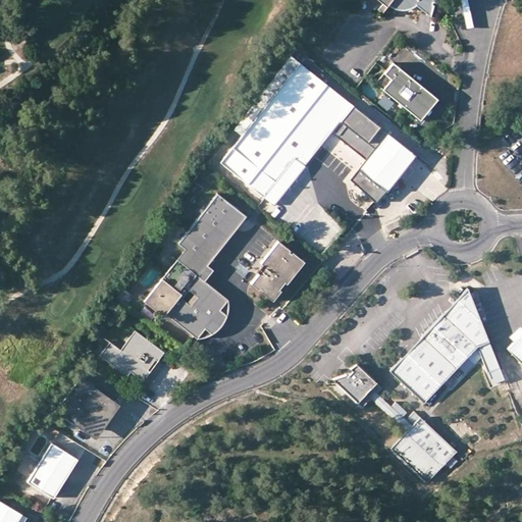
[(378,0),(382,2),(377,8),(382,12),(389,3),(390,3),(394,5),(398,7),(400,7),(404,7),(408,6),(410,5),(412,4),(414,2),(430,15),(433,4),(432,2),(433,1),(434,1),(434,0),(378,0)]
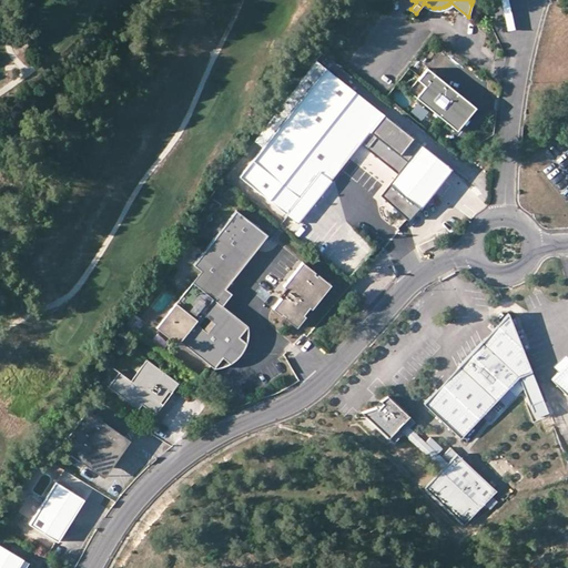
[(283,121),(240,176),(298,223),(304,216),(332,181),(331,181),(348,159),(351,160),(354,161),(356,161),(359,161),(362,160),(364,158),(366,155),(367,153),(367,151),(386,165),(384,170),(384,173),(384,176),(386,180),(388,183),(379,195),(408,219),(418,205),(419,206),(452,169),(315,61),(285,99),(295,107),(283,121)]
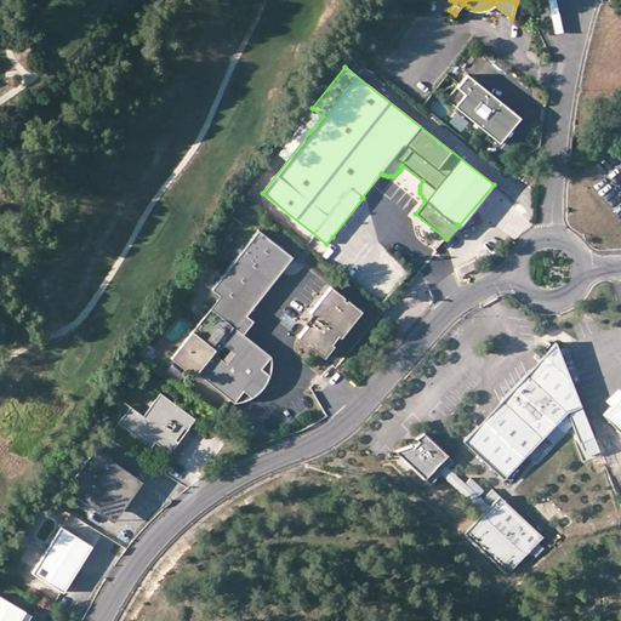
[(519,117),(467,74),(446,100),(499,142),(519,117)]
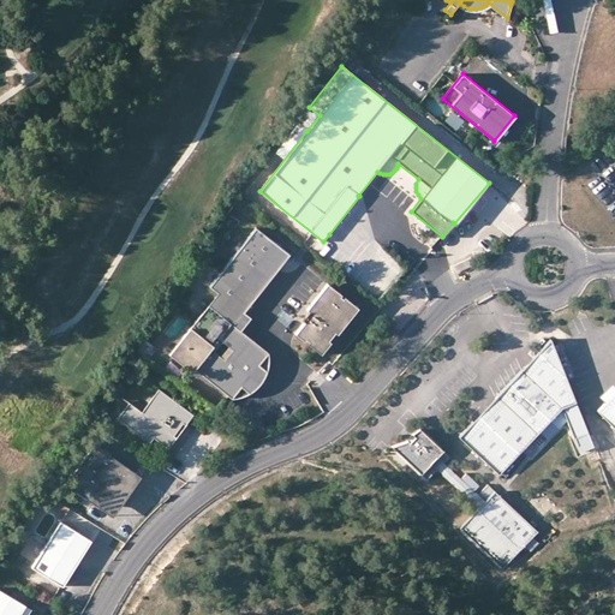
[(320,115),(309,107),(297,123),(306,131),(320,115)]
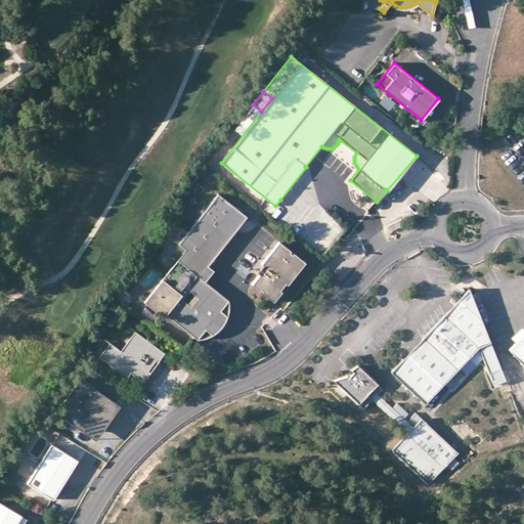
[(378,102),(388,110),(394,101),(384,94),(378,102)]
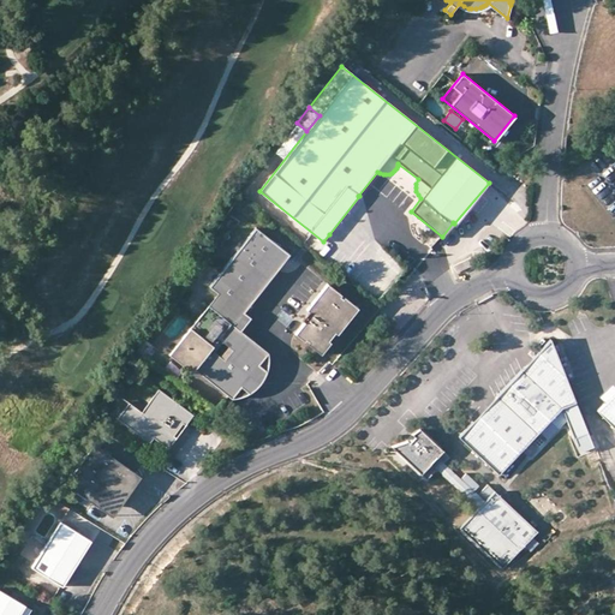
[(256,227),(209,286),(218,293),(243,314),(290,254),(256,227)]
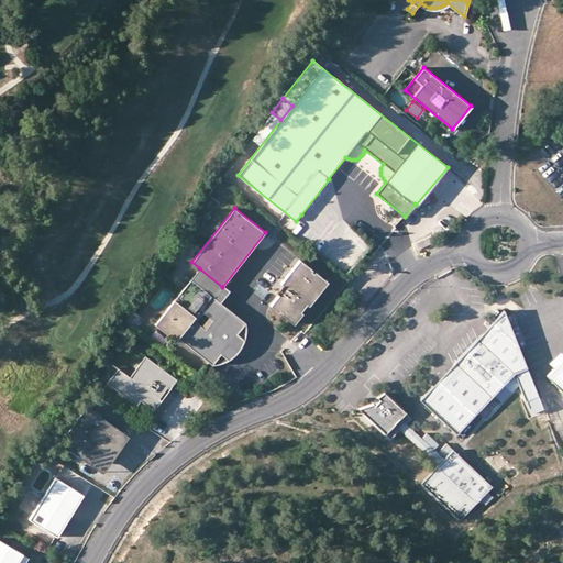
[(403,217),(398,212),(389,220),(395,225),(403,217)]
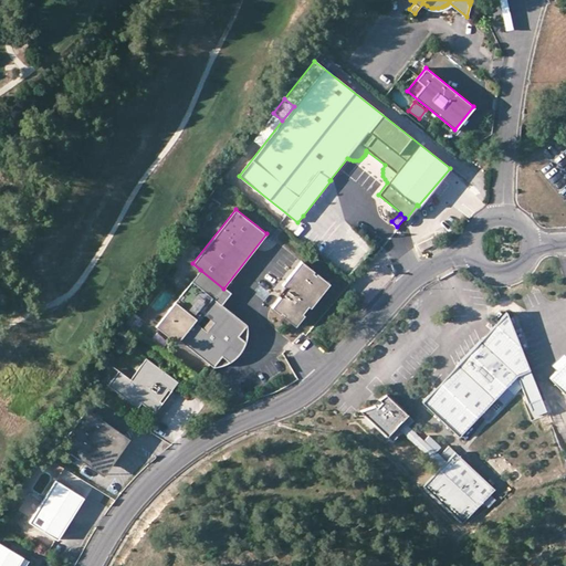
[(303,216),(297,222),(302,226),(307,219),(303,216)]
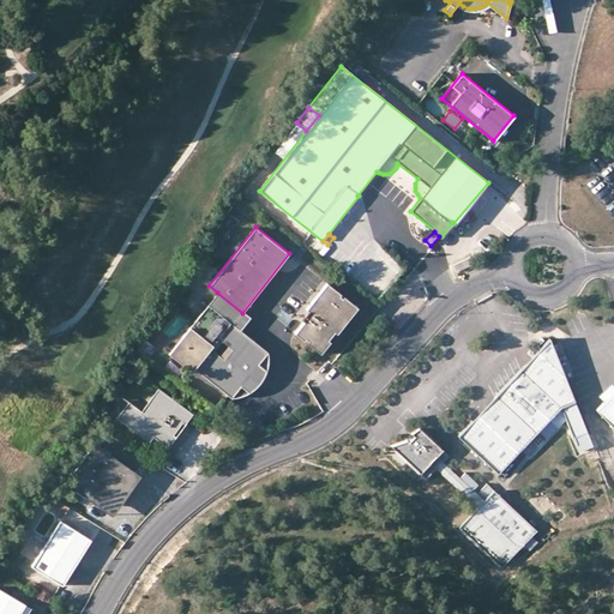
[(470,257),(452,265),(456,271),(473,264),(470,257)]
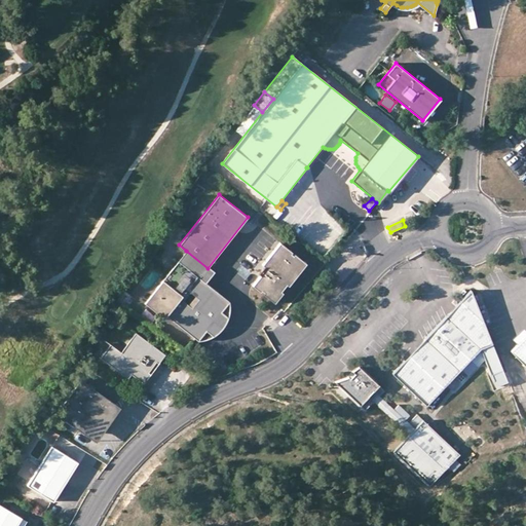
[(268,270),(263,277),(261,275),(252,286),(260,292),(261,291),(263,293),(262,294),(274,303),(283,293),(280,291),(287,285),(288,286),(306,263),(294,254),(293,255),(291,253),(292,252),(279,242),(262,265),(264,266),(268,270)]
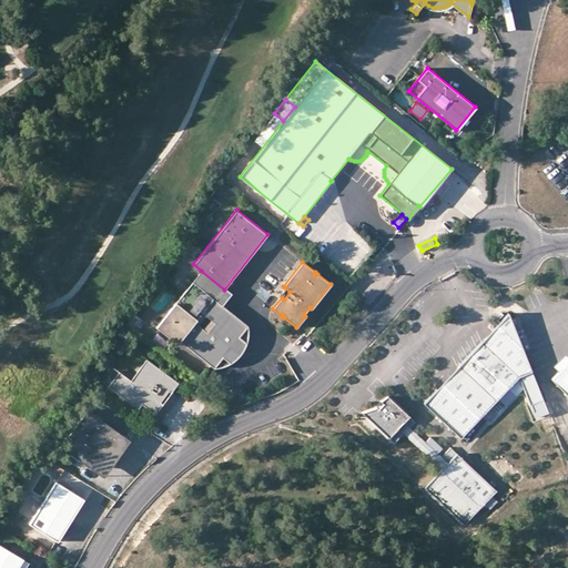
[(201,271),(192,282),(215,300),(224,290),(201,271)]
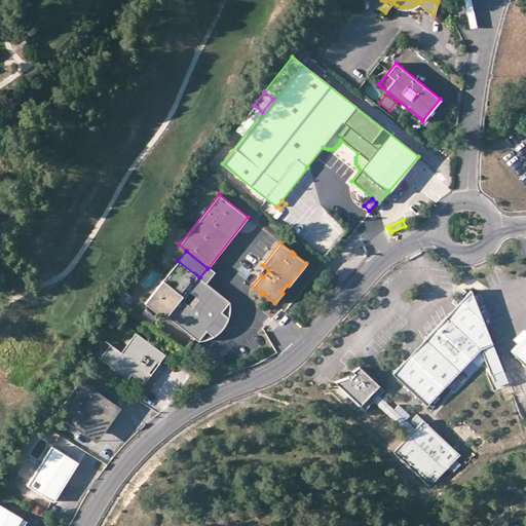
[(178,261),(145,302),(163,317),(166,315),(198,340),(205,330),(212,336),(216,334),(219,332),(223,328),(225,324),(227,321),(228,316),(221,311),(229,301),(199,277),(178,261)]
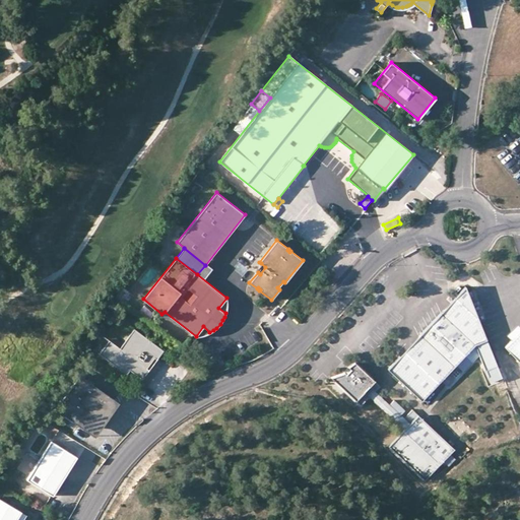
[(265,267),(261,263),(256,270),(258,272),(260,274),(265,267)]
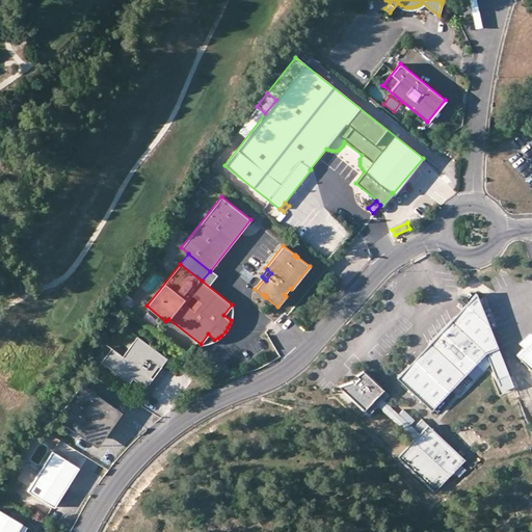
[(409,364),(397,377),(431,410),(467,372),(475,379),(490,363),(497,378),(508,373),(476,293),(460,309),(464,313),(452,319),(430,342),(418,371),(409,364)]
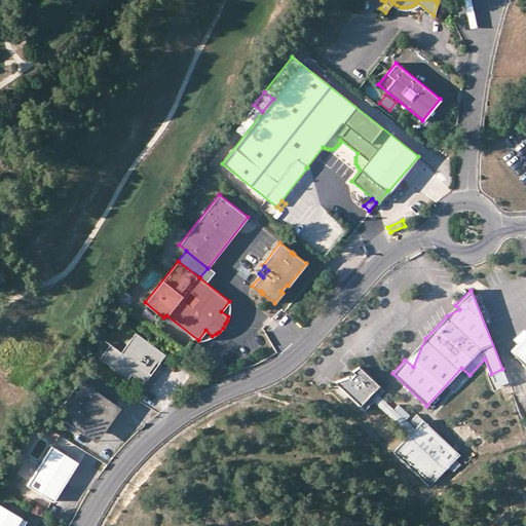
[(165,354),(136,332),(121,352),(110,343),(100,358),(128,378),(132,374),(144,383),(151,374),(148,372),(156,361),(158,363),(165,354)]
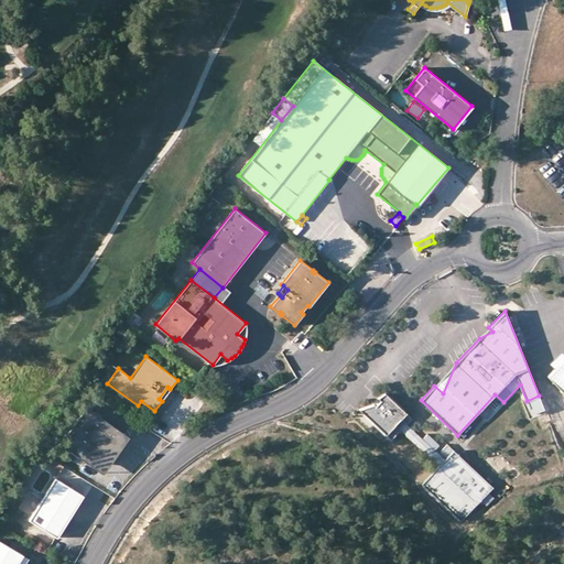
[(563,360),(548,377),(563,392),(563,360)]
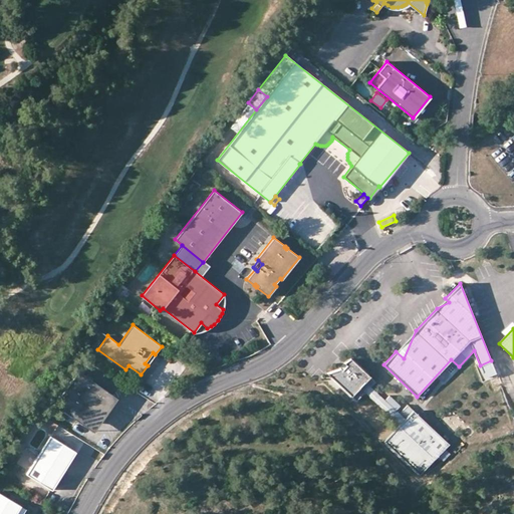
[(404,358),(416,330),(396,351),(404,358)]
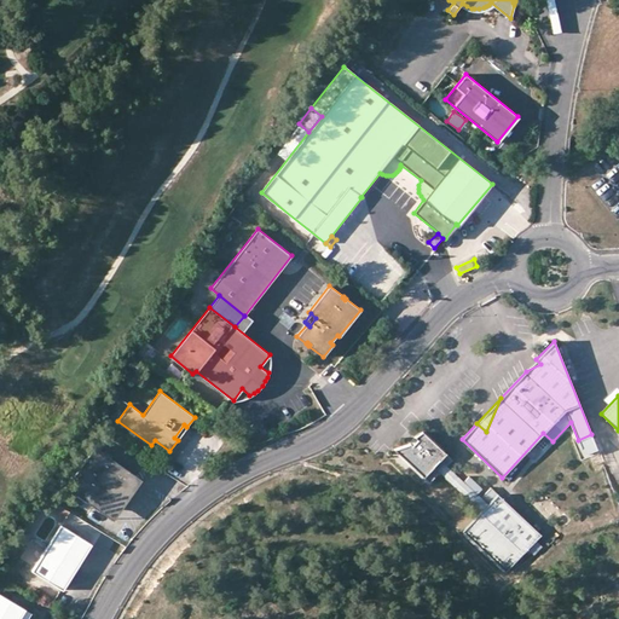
[(410,443),(394,449),(429,482),(440,472),(439,470),(444,464),(446,466),(452,458),(422,431),(415,437),(417,439),(412,445),(410,443)]
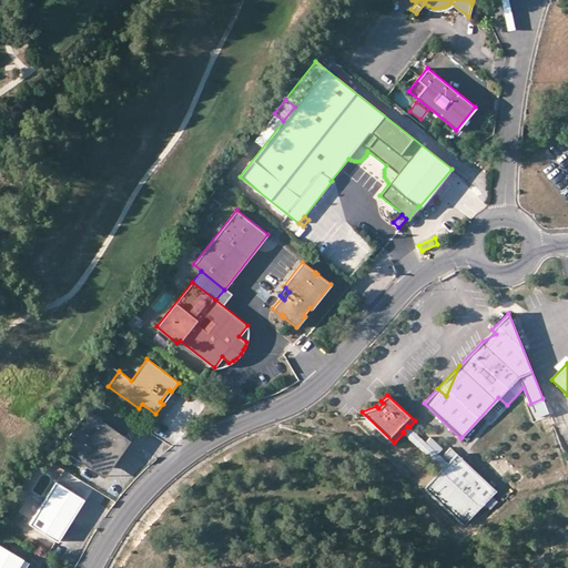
[(104,467),(127,436),(87,409),(61,446),(91,467),(97,460),(104,467)]
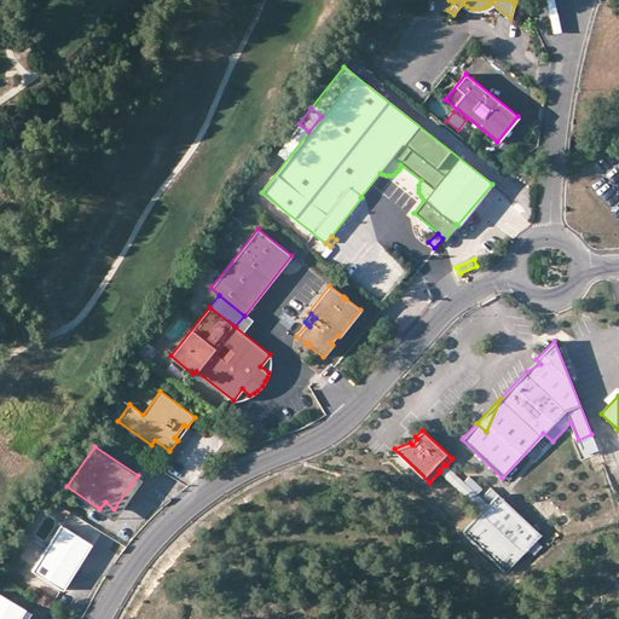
[(618,452),(608,463),(613,469),(611,472),(618,479),(618,452)]
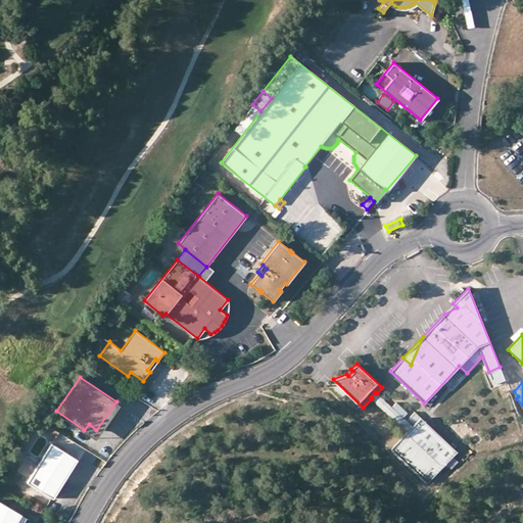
[(372,398),(408,431),(412,426),(407,421),(377,393),(375,392),(371,397),(372,398)]
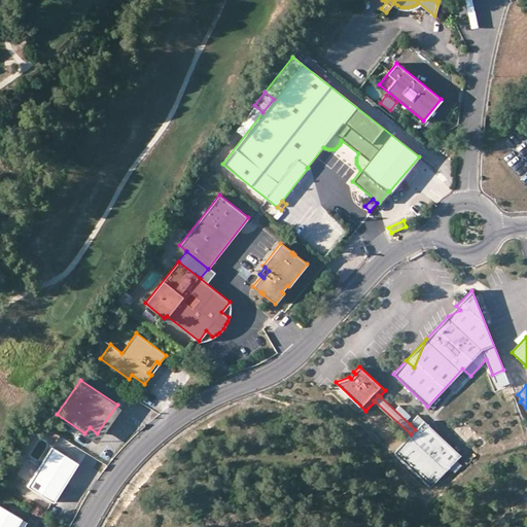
[(117,405),(97,433),(90,427),(84,433),(98,443),(121,408),(117,405)]
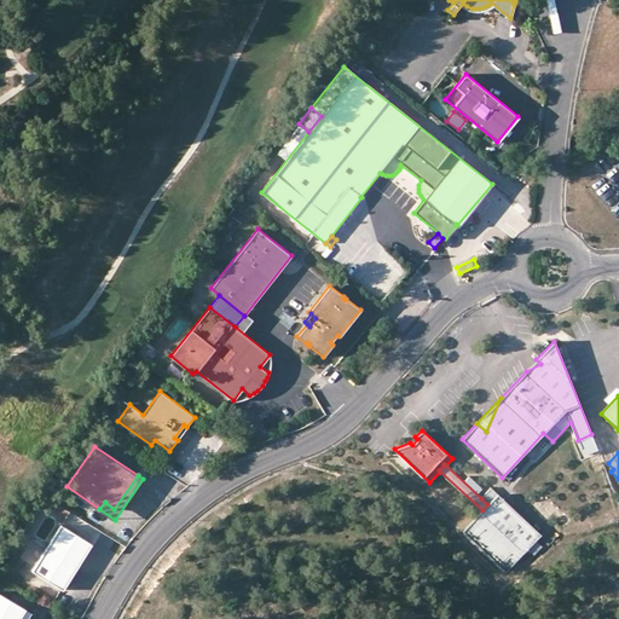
[(491,487),(481,498),(487,504),(482,510),(463,532),(505,572),(542,534),(491,487)]
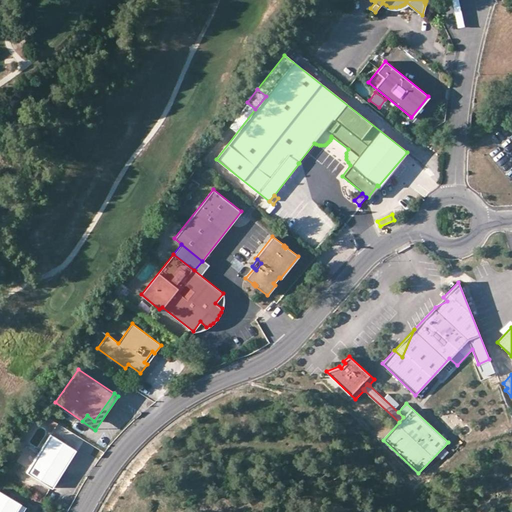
[(448,407),(437,418),(451,430),(457,423),(468,434),(472,429),(448,407)]
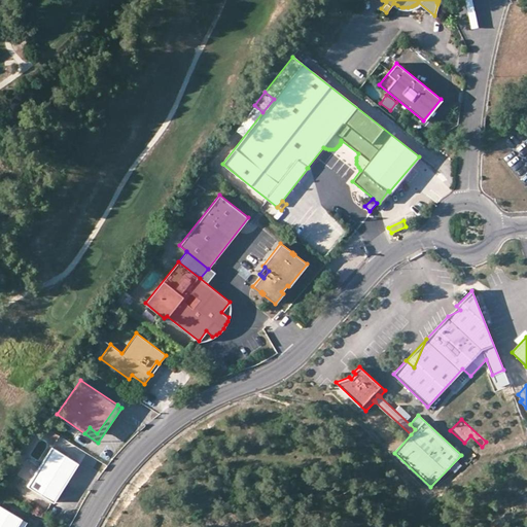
[(77,462),(53,447),(28,486),(54,501),(77,462)]
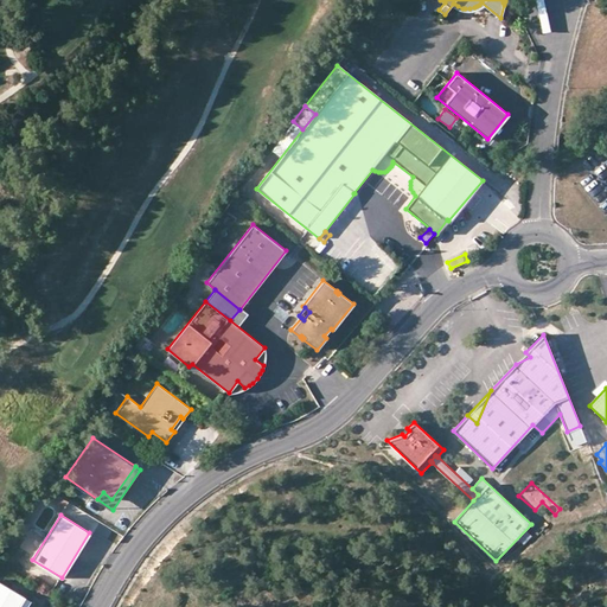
[(0,606),(27,606),(31,600),(0,581),(0,606)]
